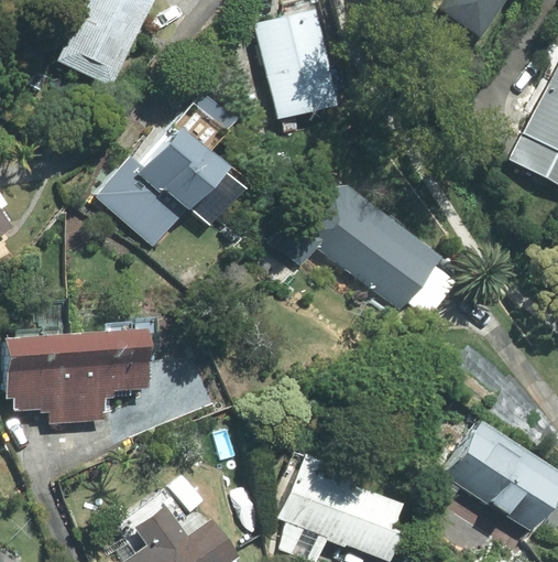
[(113,86),(153,0),(84,0),(56,60),(113,86)]
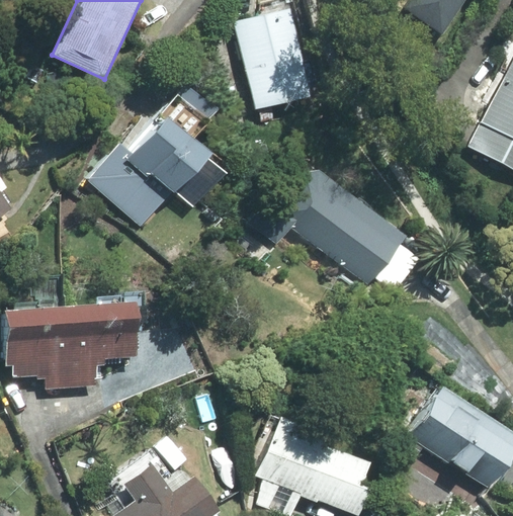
[(288,9),(234,21),(253,110),(309,98),(288,9)]
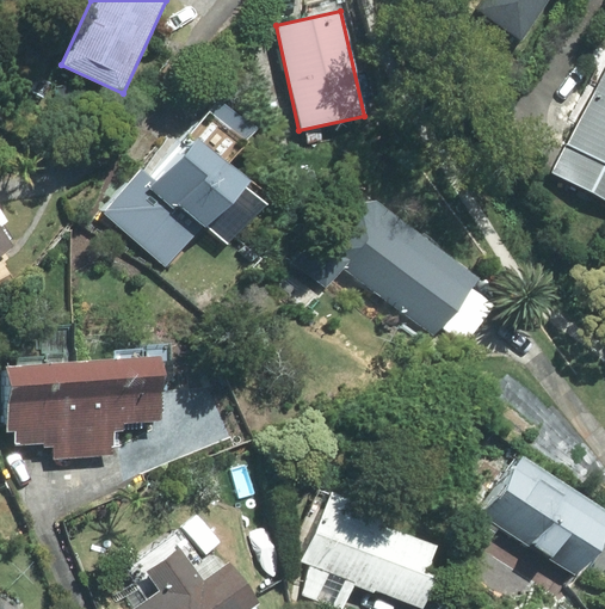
[(604,74),(553,172),(604,198),(604,74)]
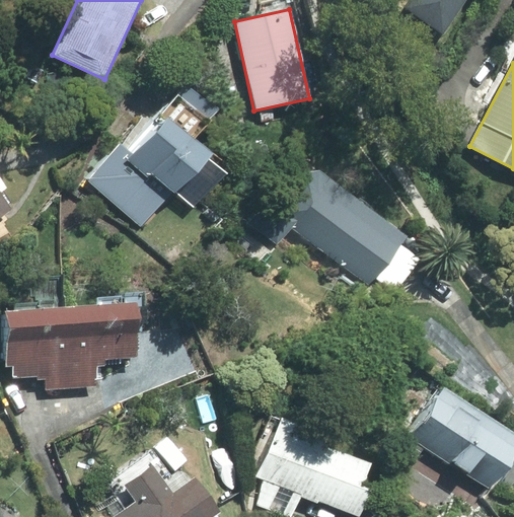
[(201,132),(165,102),(123,152),(171,194),(206,153),(192,142),(201,132)]
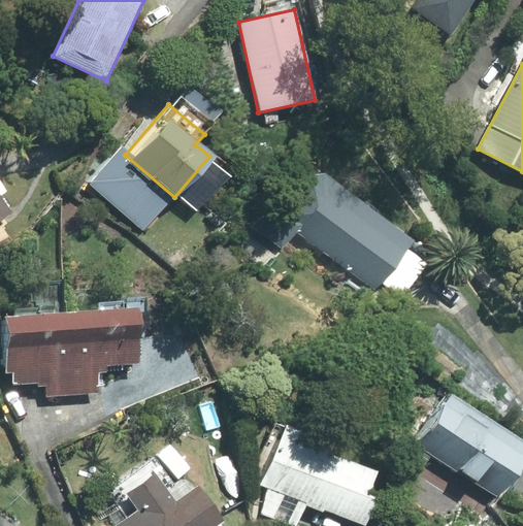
[(296,231),(374,291),(382,282),(402,297),(428,262),(407,247),(413,239),(306,160),(246,241),(273,262),(296,231)]
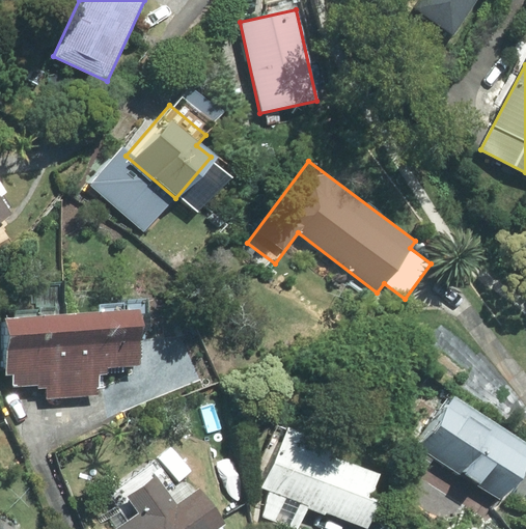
[(0,193),(0,222),(15,212),(0,193)]
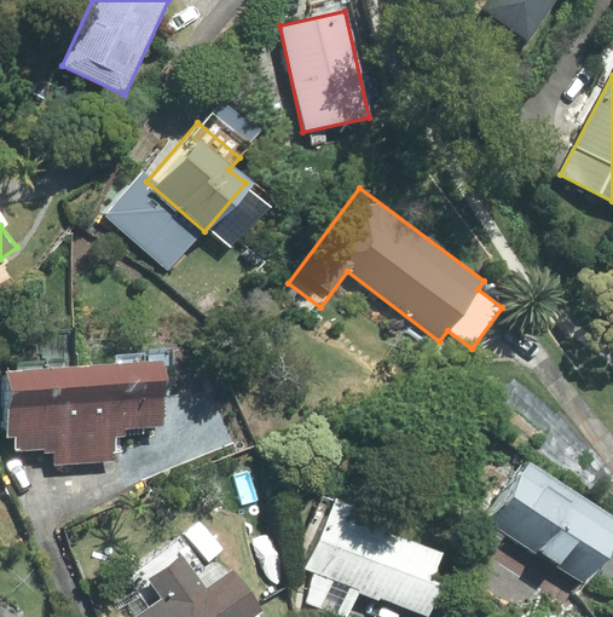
[(27,443),(28,455),(52,453),(53,465),(119,460),(117,437),(127,436),(127,428),(166,426),(161,359),(1,372),(6,437),(15,437),(15,444),(27,443)]
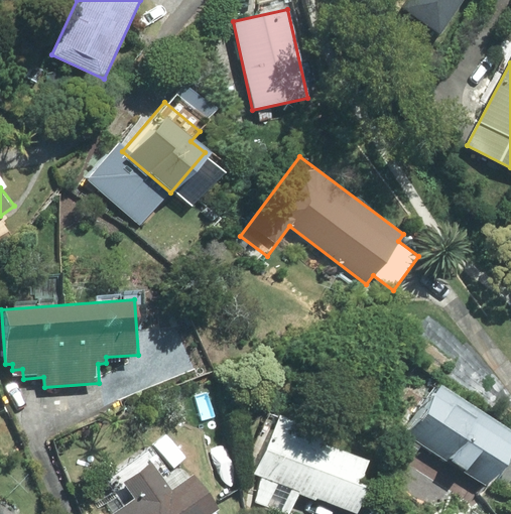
[(510,431),(434,387),(404,439),(489,489),(510,452),(510,431)]
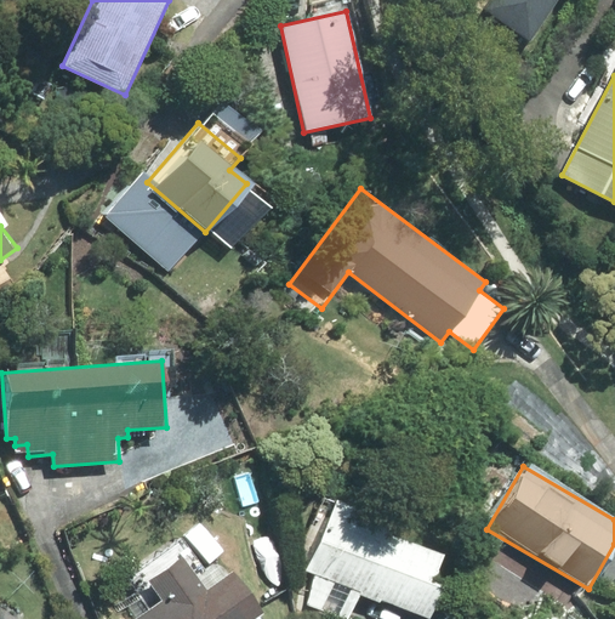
[(312,584),(312,605),(347,618),(349,618),(362,592),(427,618),(430,618),(443,586),(432,581),(442,556),(382,533),(387,522),(334,501),(307,569),(317,573),(312,584)]
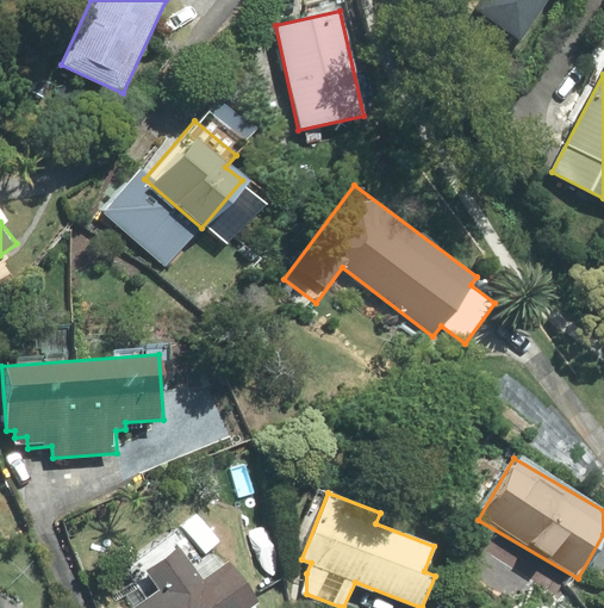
[(251,607),(256,605),(238,581),(253,570),(229,539),(200,560),(180,534),(142,563),(161,589),(136,607),(251,607)]
